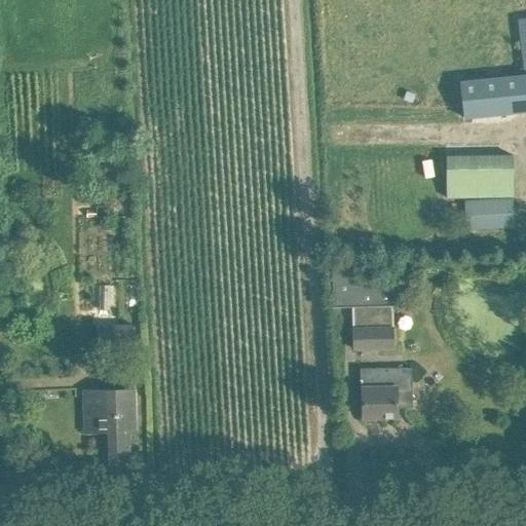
[(525,73),(470,79),(461,80),(463,106),(465,118),(525,111),(525,73)]
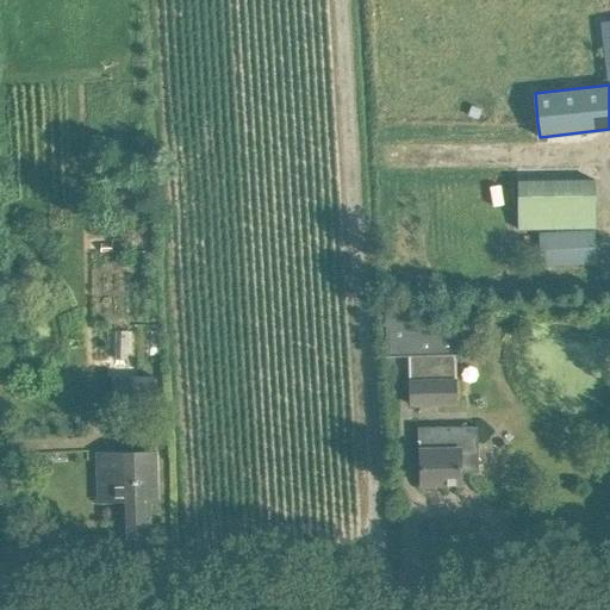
[(596,266),(595,231),(537,234),(539,267),(596,266)]
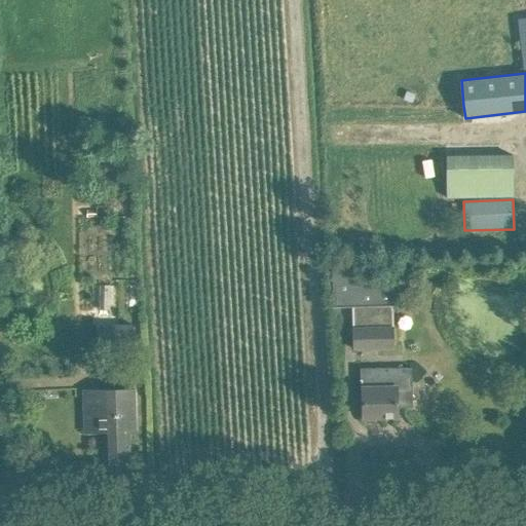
[(353,267),(332,268),(333,308),(352,307),(354,348),(391,347),(389,282),(353,284),(353,267)]
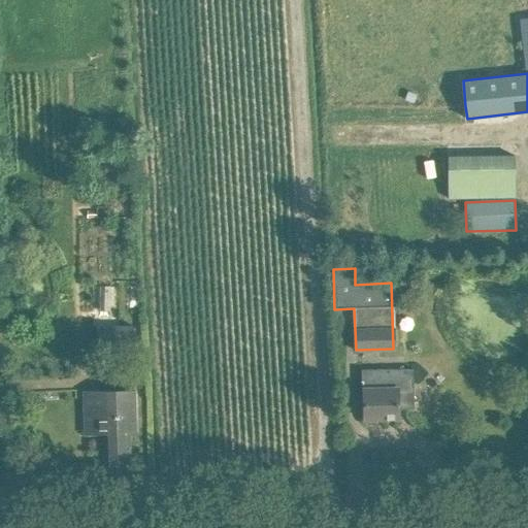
[(137,329),(95,330),(96,356),(137,355),(137,329)]
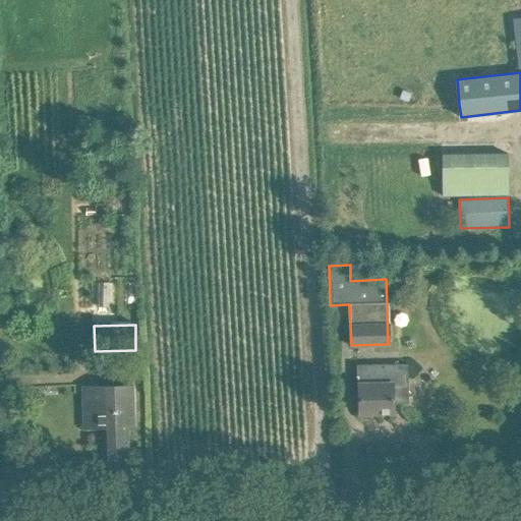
[(408,405),(407,364),(359,365),(360,414),(393,413),(393,405),(408,405)]
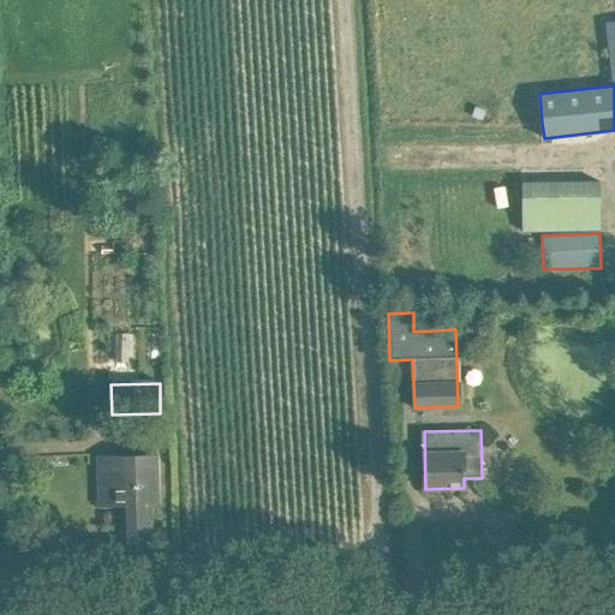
[(96,455),(97,481),(99,505),(121,503),(124,553),(151,553),(150,502),(157,502),(155,454),(96,455)]
